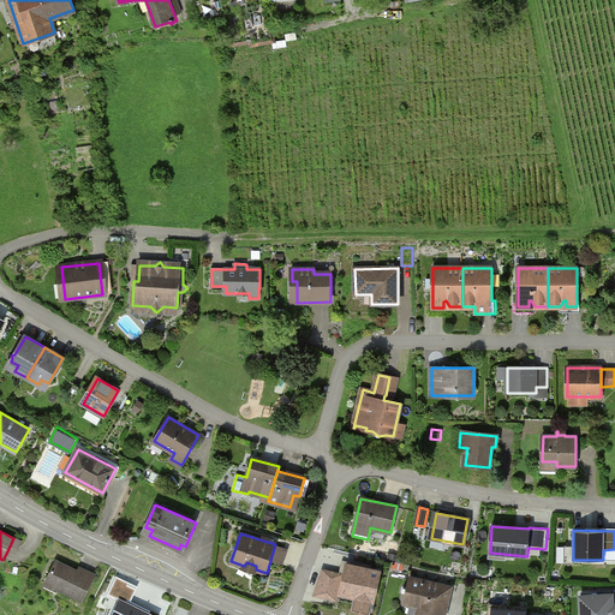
[(83,574),(55,561),(46,581),(83,599),(95,575),(84,571),(83,574)]
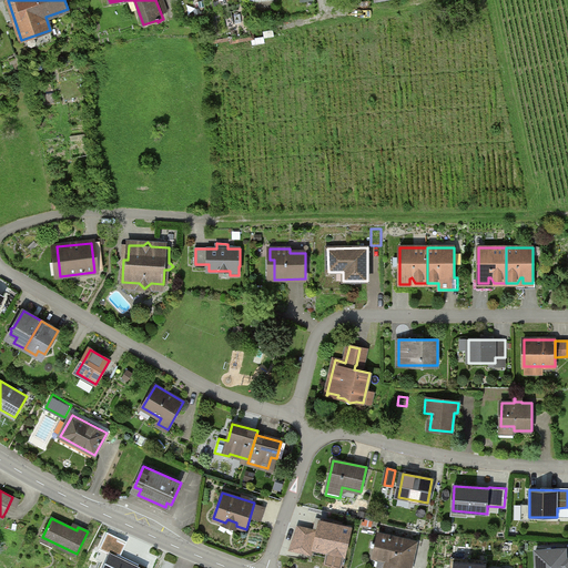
[(350,528),(321,521),(316,545),(344,551),(350,528)]
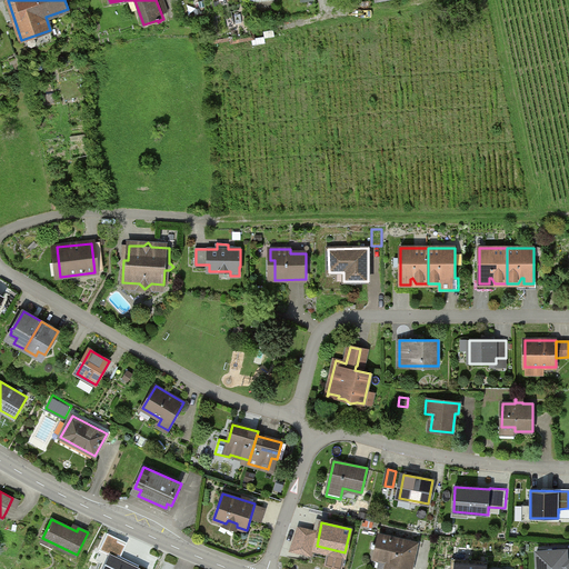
[(410,568),(417,543),(380,536),(378,545),(373,543),(372,548),(377,549),(375,558),(381,559),(379,568),(386,568),(410,568)]
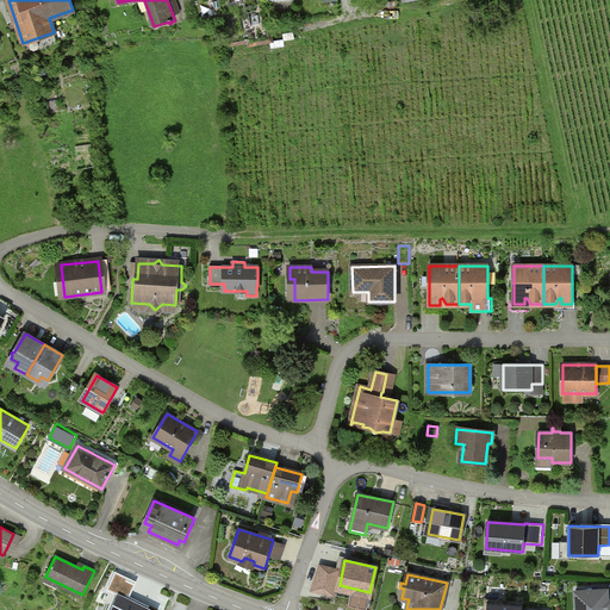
[(506,585),(490,584),(489,596),(506,597),(506,585)]
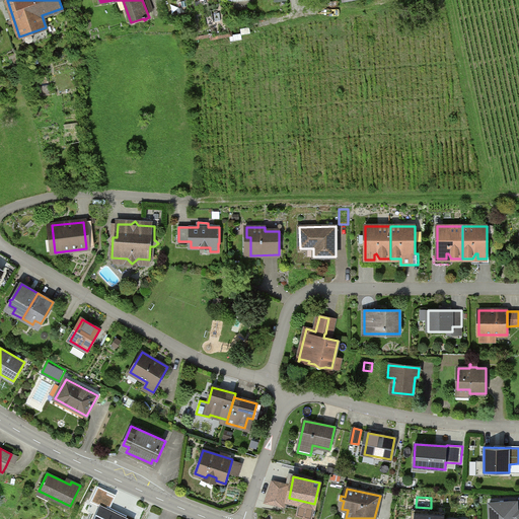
[(133,508),(114,500),(106,516),(113,518),(131,518),(132,518),(133,518),(141,518),(145,511),(134,505),(133,508)]
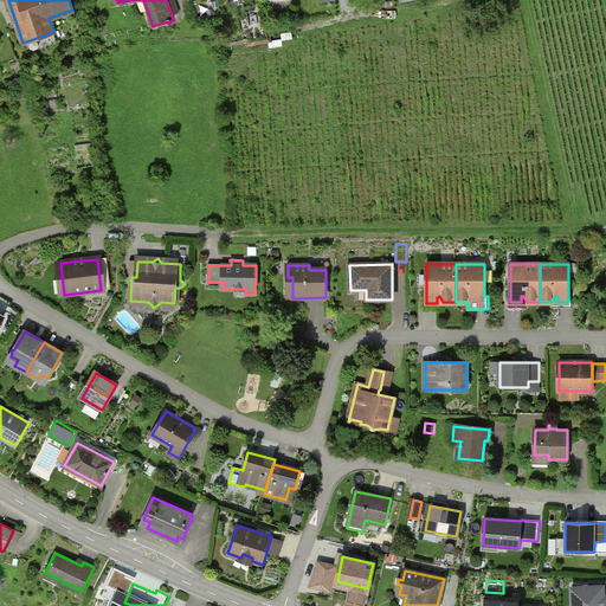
[(604,586),(572,587),(572,605),(605,605),(605,595),(604,597),(604,586)]
